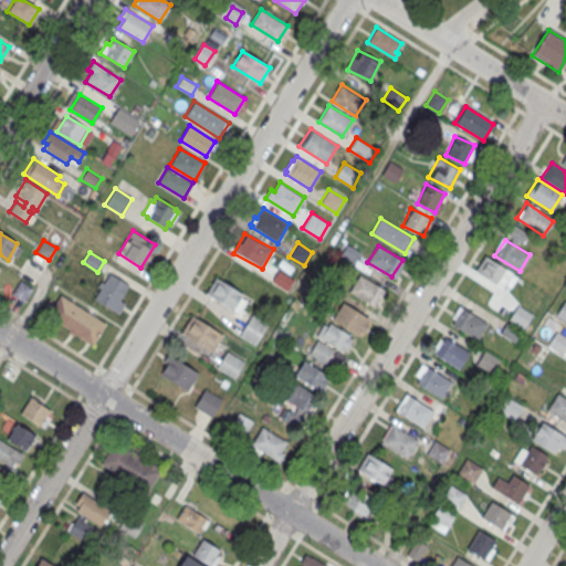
[(474,272),(503,289),(512,273),(485,255),(474,272)]
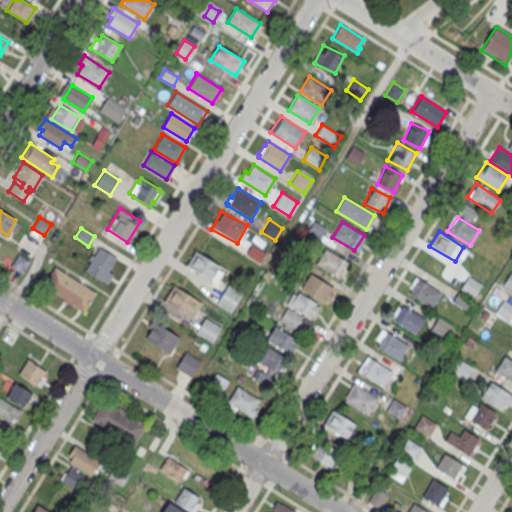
[(98,247),(116,258),(109,271),(113,274),(107,283),(102,280),(102,281),(84,270),(98,247)]
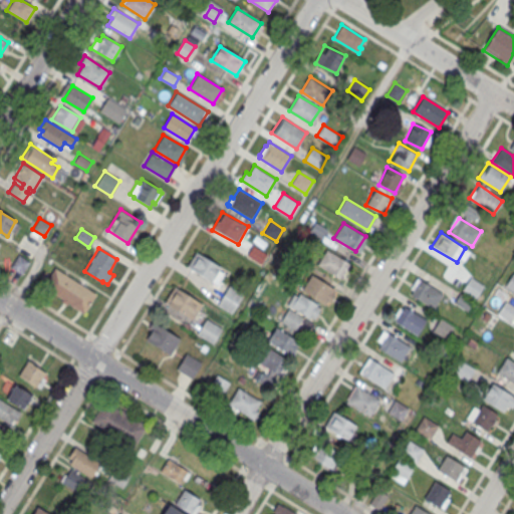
[(317,264),(327,249),(349,263),(339,278),(317,264)]
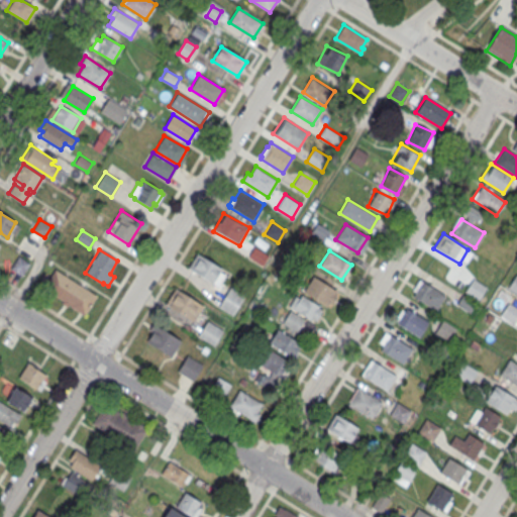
[(188,268),(197,252),(221,268),(220,271),(224,274),(217,286),(188,268)]
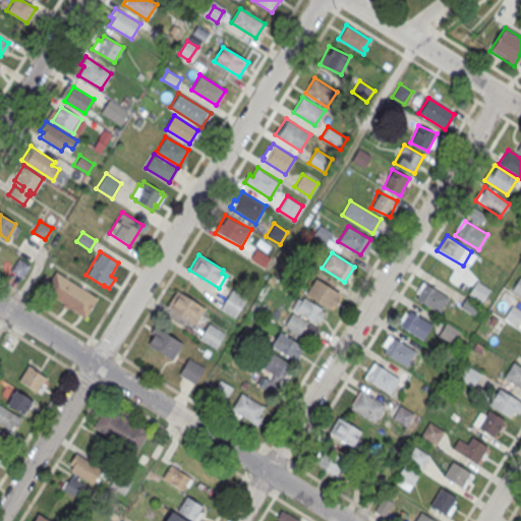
[(55,271),(98,297),(84,317),(68,307),(67,308),(62,305),(63,303),(43,290),(55,271)]
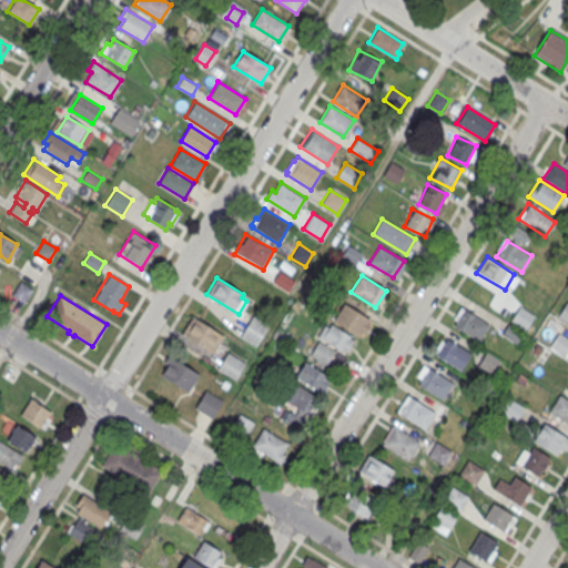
[(567,324),(567,302),(557,316),(567,324)]
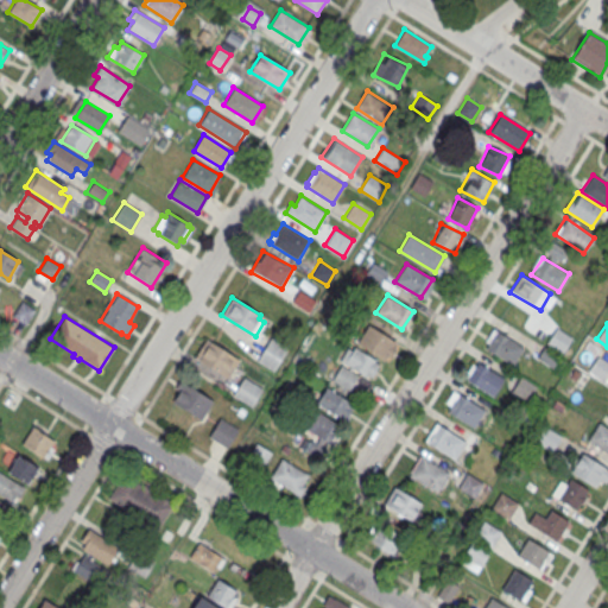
[(358,342),(369,324),(396,341),(384,359),(358,342)]
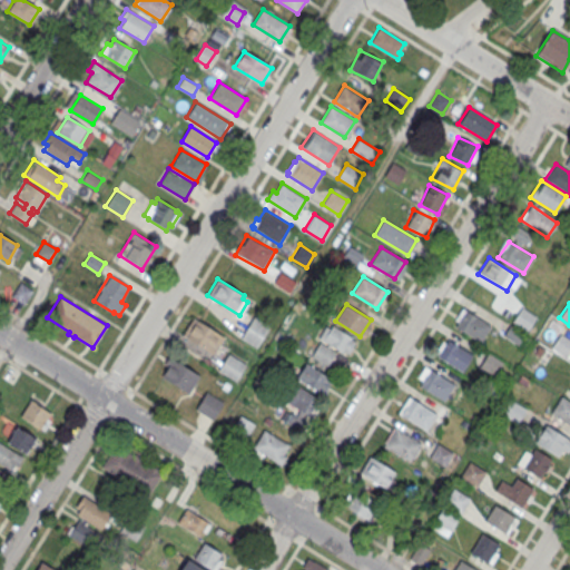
[(512,322),(521,307),(536,316),(527,331),(512,322)]
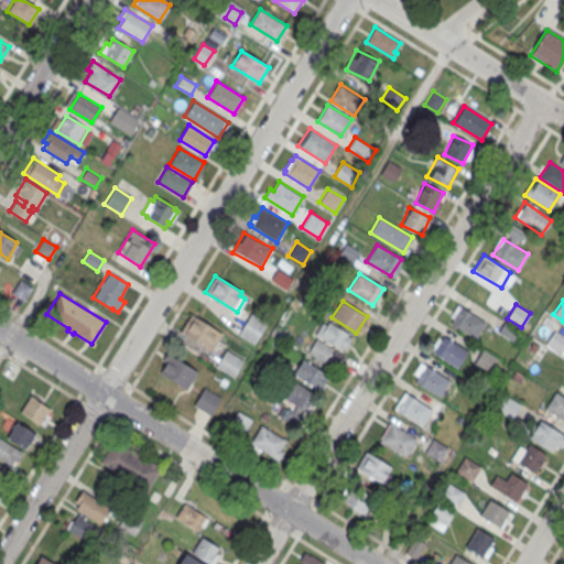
[(451,323),(476,338),(485,322),(461,307),(451,323)]
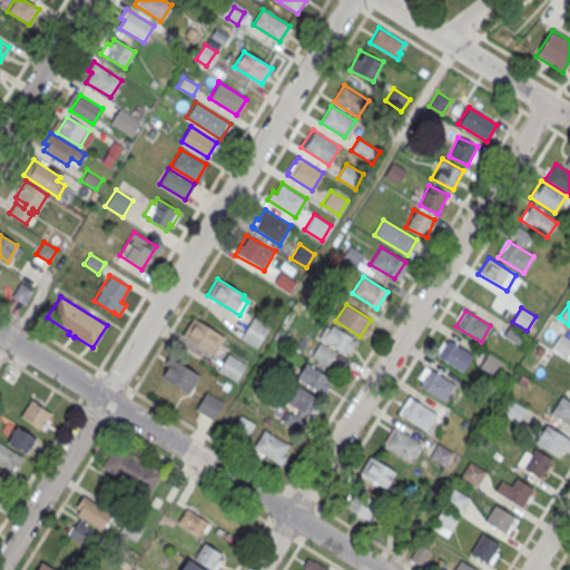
[(193,317),(224,336),(212,354),(182,335),(193,317)]
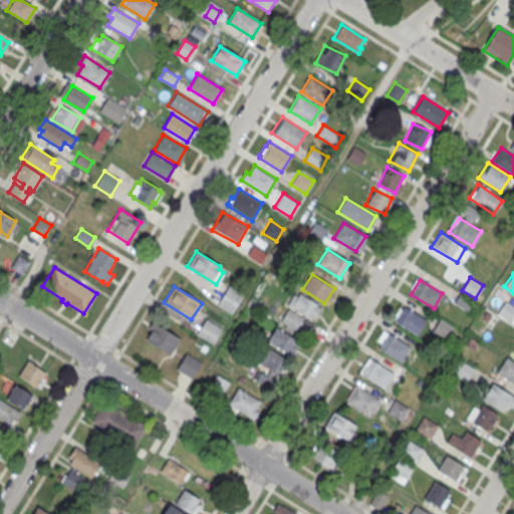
[(216,304),(231,314),(242,296),(228,286),(216,304)]
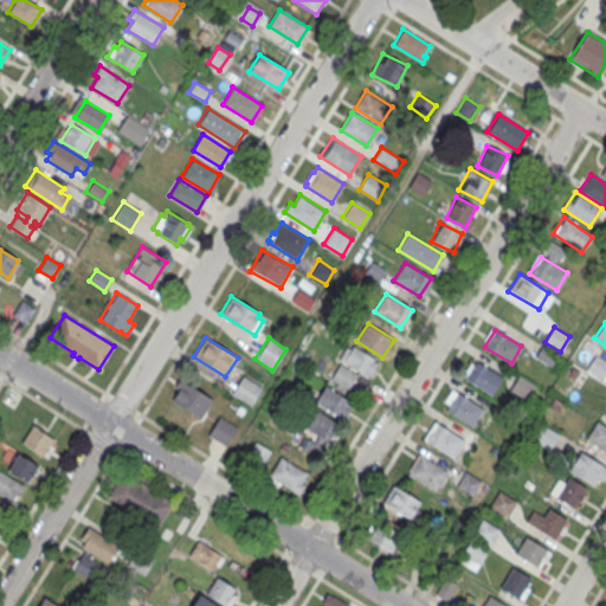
[(341,362),(353,343),(379,360),(367,378),(341,362)]
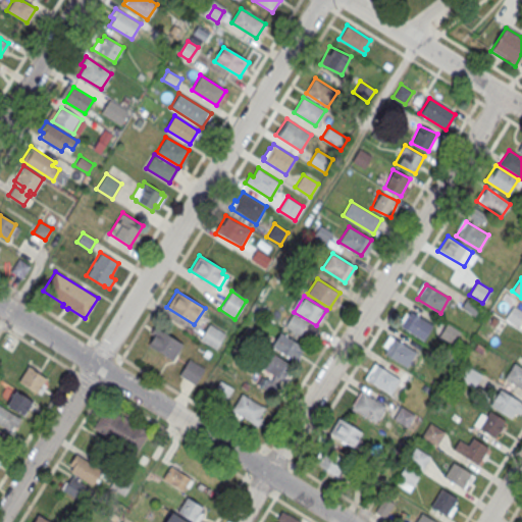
[(521,319),(521,311),(513,305),(505,318),(518,326),(521,319)]
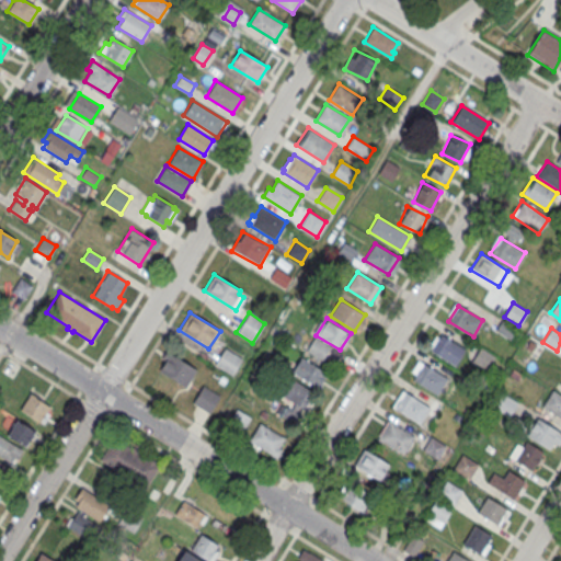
[(427,348),(455,365),(465,348),(437,332),(427,348)]
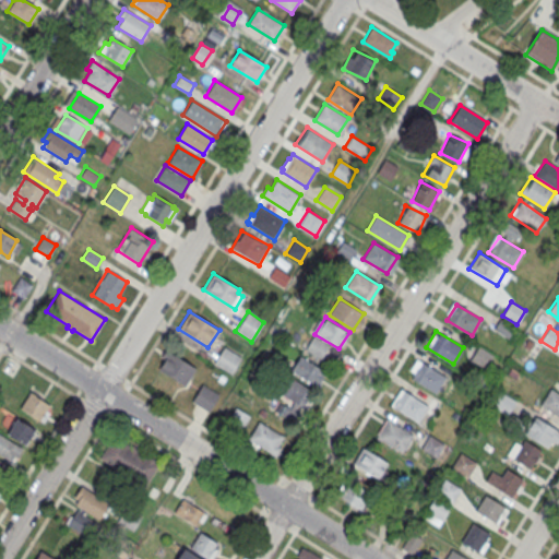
[(224,346),(214,363),(230,373),(241,357),(224,346)]
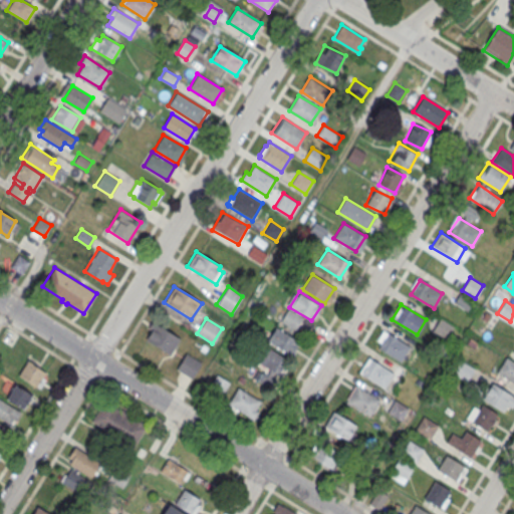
[(454,326),(441,318),(433,330),(446,338),(454,326)]
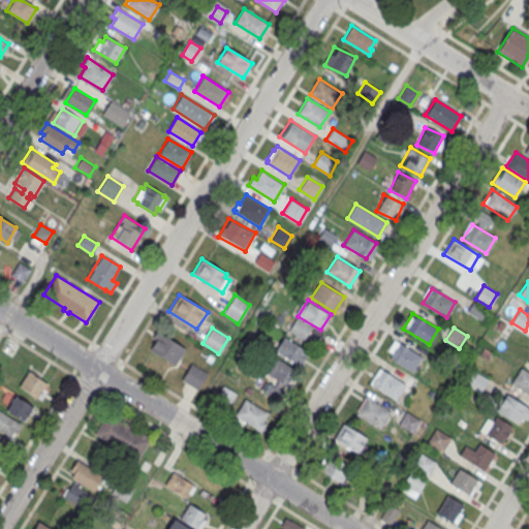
[(160,332),(185,348),(175,365),(149,349),(160,332)]
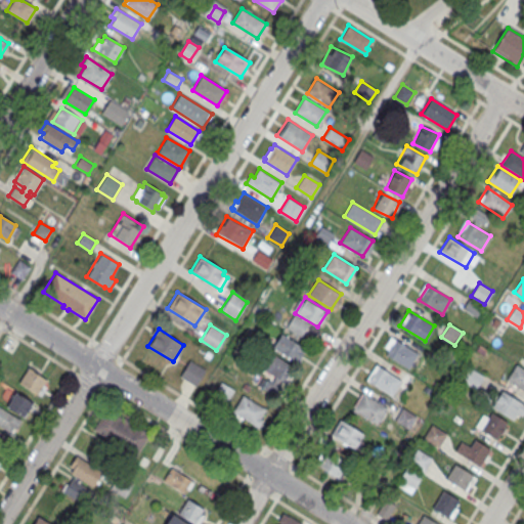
[(297,361),(306,347),(281,333),(273,347),(297,361)]
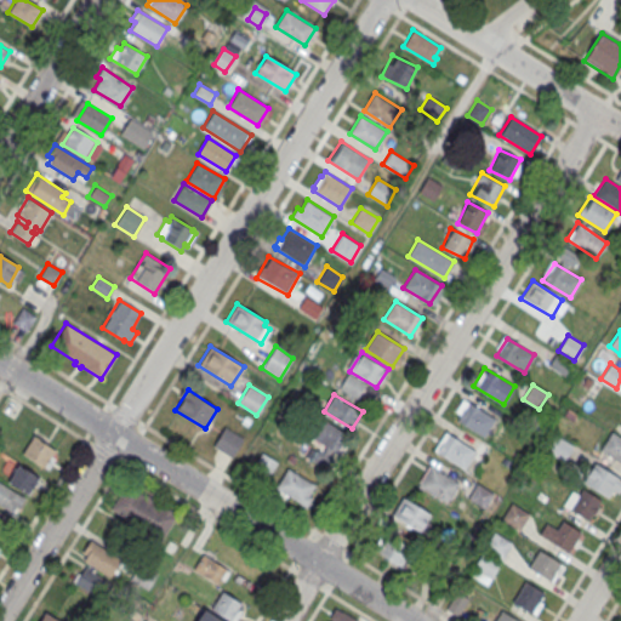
[(484,437),(495,419),(462,398),(455,410),(460,415),(456,420),(484,437)]
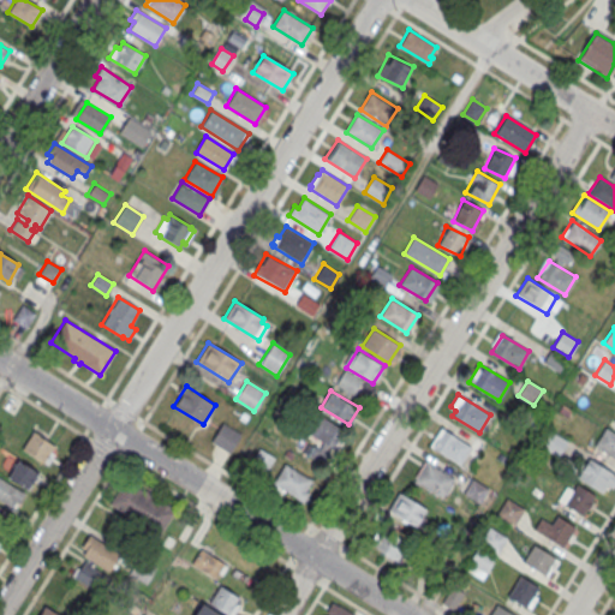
[(308,431),(318,413),(345,430),(334,448),(308,431)]
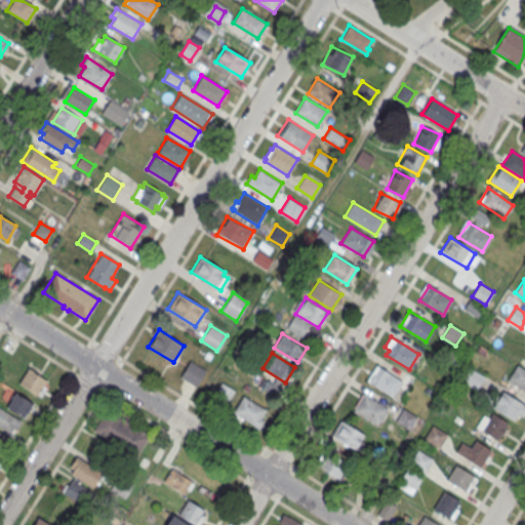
[(190,360),(205,370),(196,387),(179,377),(190,360)]
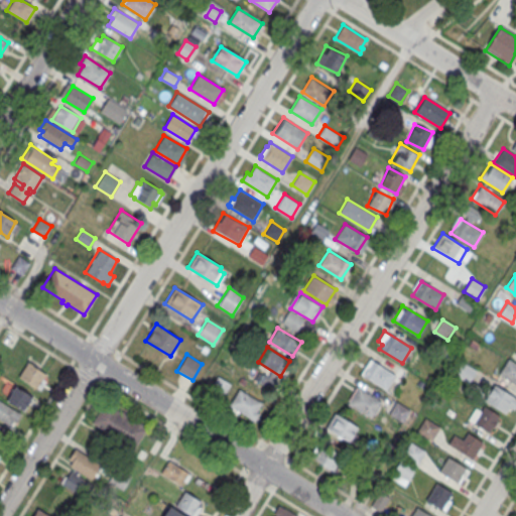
[(360,374),(385,389),(394,374),(370,359),(360,374)]
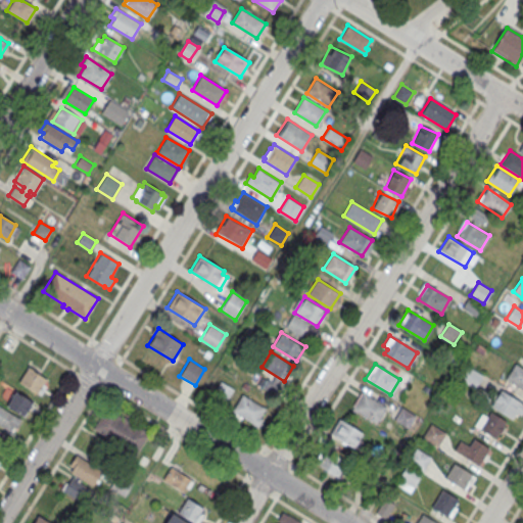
[(522,369),(515,364),(506,379),(522,388),(522,369)]
